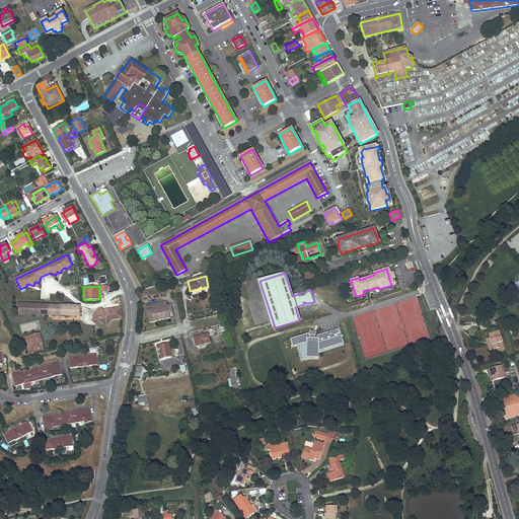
[(170,318),(169,313),(171,312),(170,310),(172,309),(171,305),(167,305),(166,301),(161,303),(162,306),(152,309),(147,310),(150,322),(170,318)]
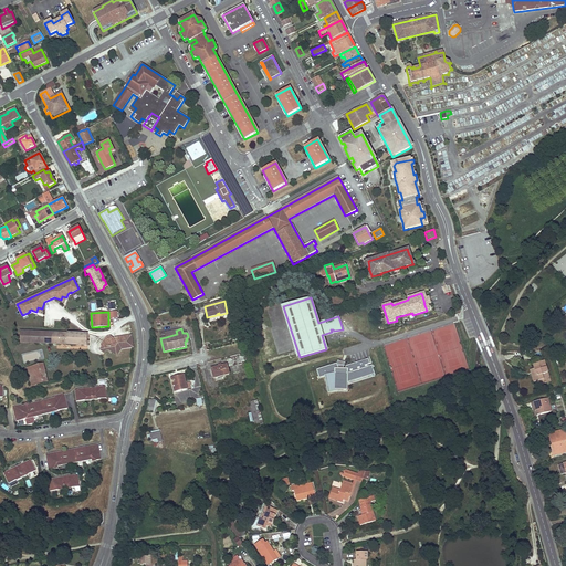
[(29,332),(29,343),(87,346),(87,335),(29,332)]
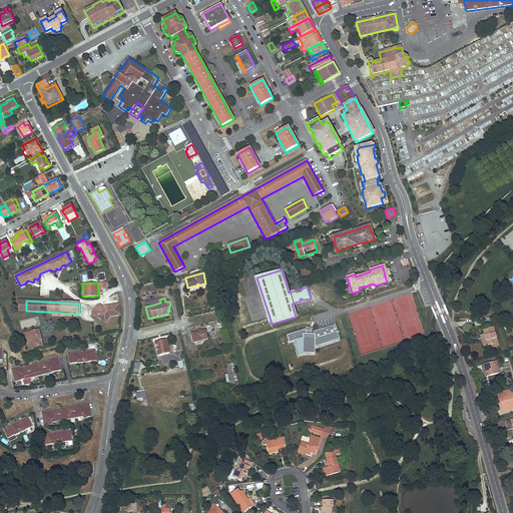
[(93,313),(97,316),(102,320),(104,317),(108,320),(110,317),(120,316),(119,305),(110,306),(110,308),(108,308),(108,306),(104,307),(103,308),(99,305),(97,305),(92,312),(93,313)]
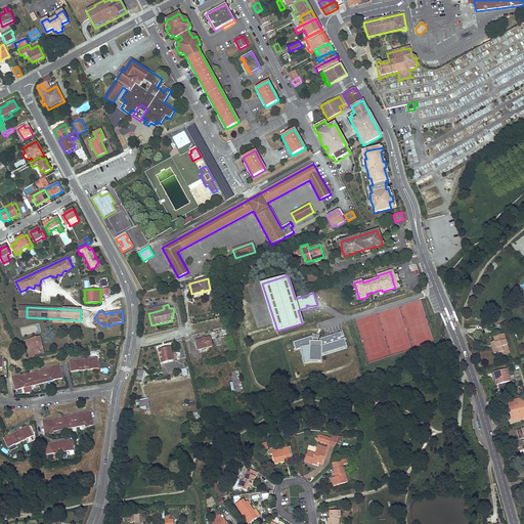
[(228,335),(227,328),(210,332),(212,339),(228,335)]
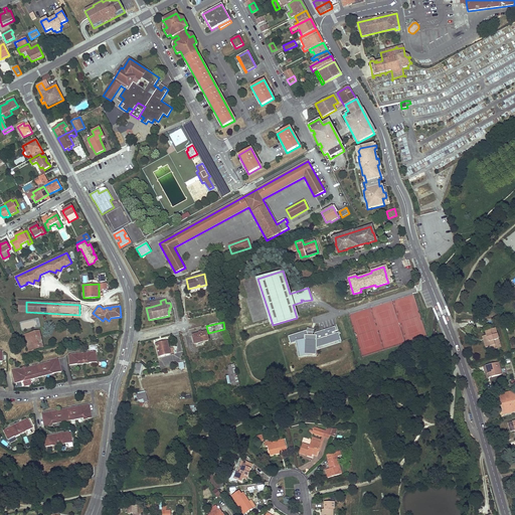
[(315,334),(313,334),(314,329),(308,327),(307,330),(289,336),(291,343),(296,341),(299,357),(303,357),(317,356),(316,349),(342,341),(339,332),(336,333),(335,331),(337,331),(335,326),(315,332),(315,334)]
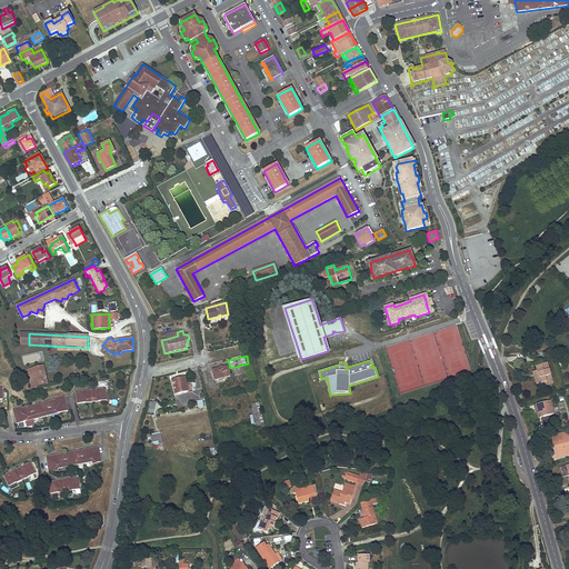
[(553,383),(547,362),(537,366),(538,371),(539,376),(535,377),(537,385),(542,382),(547,381),(548,386),(553,383)]
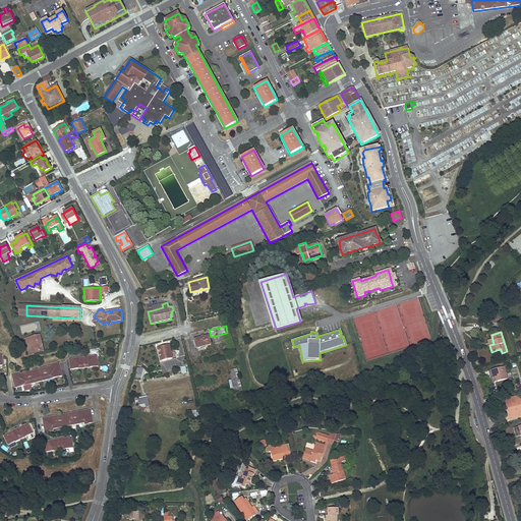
[(40,335),(24,339),(29,355),(44,352),(40,335)]
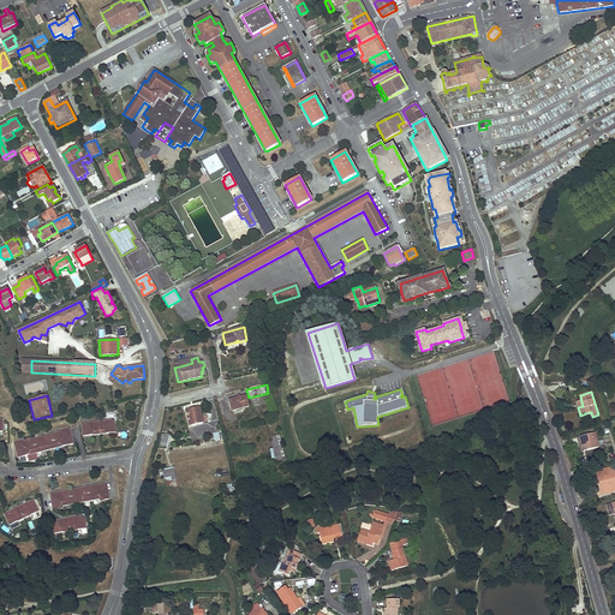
[(232,411),(249,406),(246,396),(240,398),(238,398),(230,400),(232,411)]
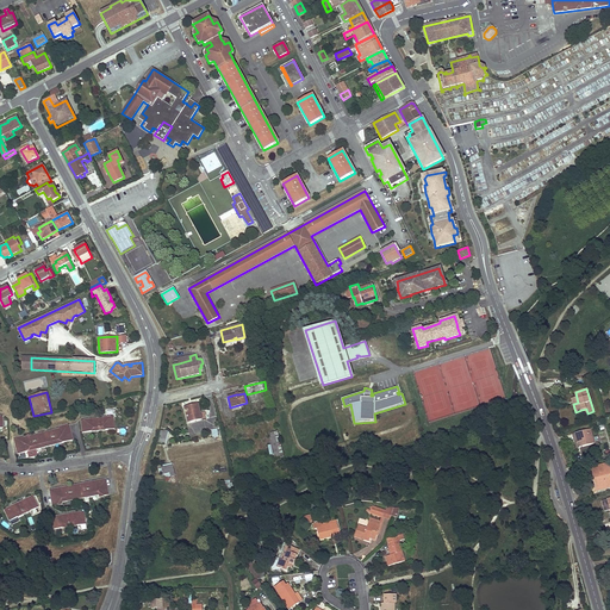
[(200,414),(198,404),(185,408),(188,423),(206,418),(204,412),(200,414)]
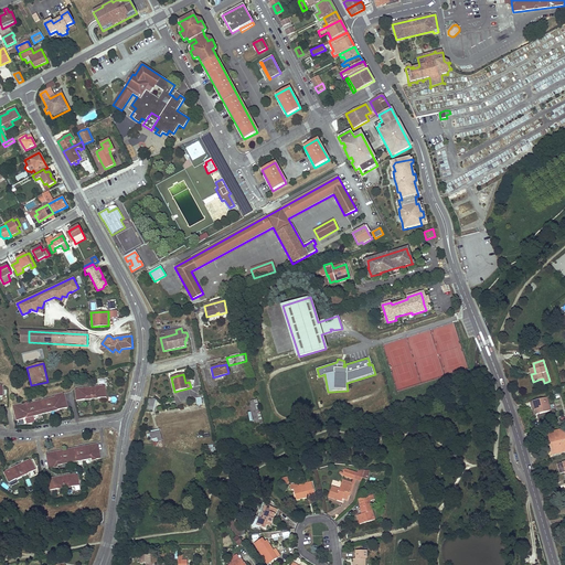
[(105,386),(75,390),(77,401),(106,397),(105,386)]
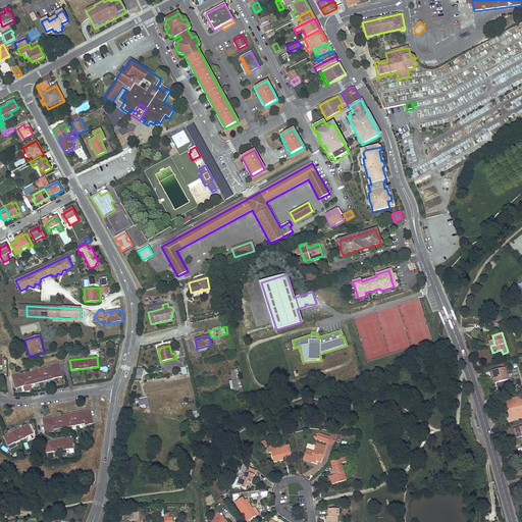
[(20,373),(12,375),(15,388),(62,377),(59,363),(51,365),(51,367),(20,374),(20,373)]
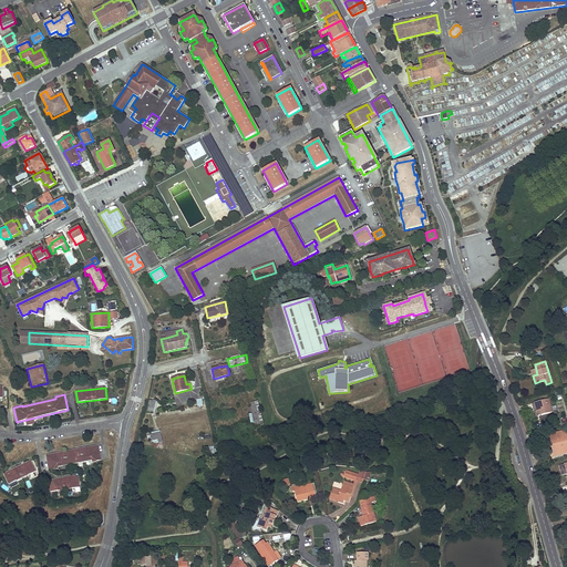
[(552,412),(548,399),(537,402),(533,403),(534,409),(538,408),(539,411),(537,411),(539,415),(552,412)]
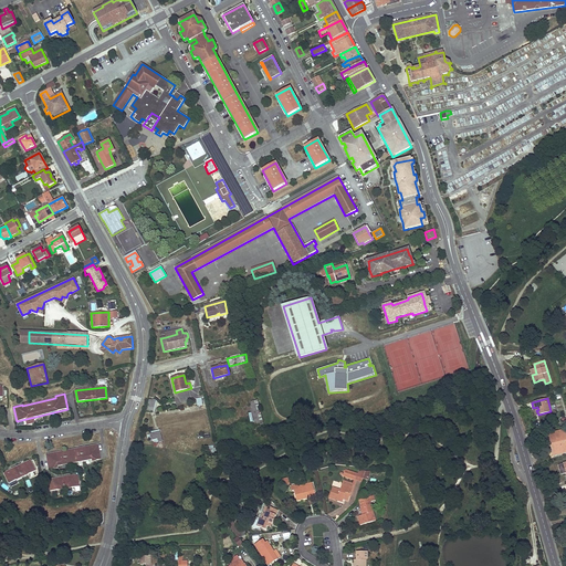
[(263,420),(258,400),(251,401),(250,407),(251,413),(253,422),(263,420)]
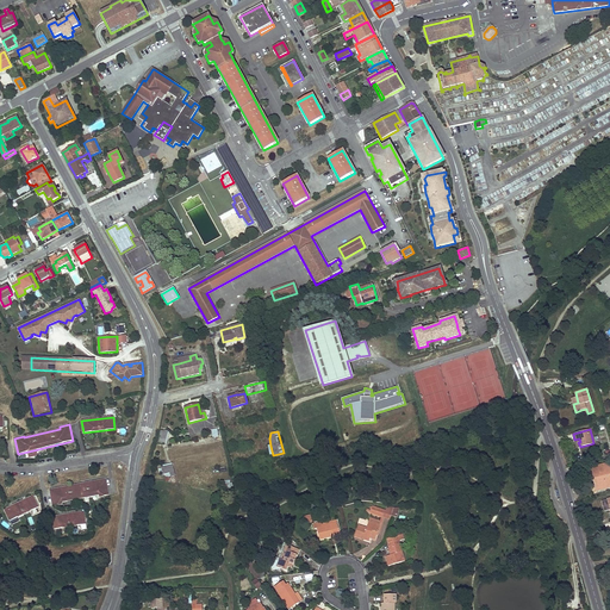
[(268,468),(266,456),(257,458),(260,471),(268,468)]
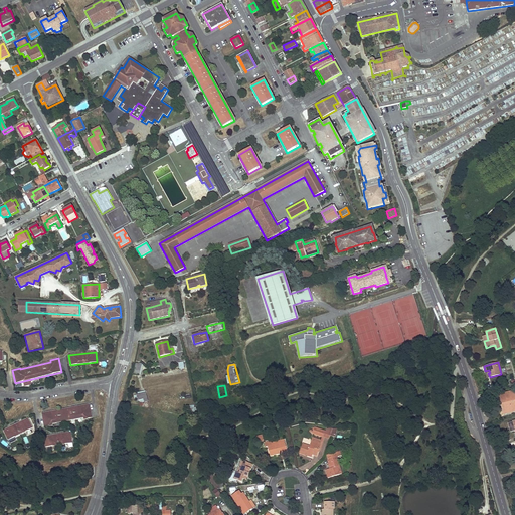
[(514,410),(514,398),(513,391),(499,395),(501,403),(503,403),(505,413),(514,410)]
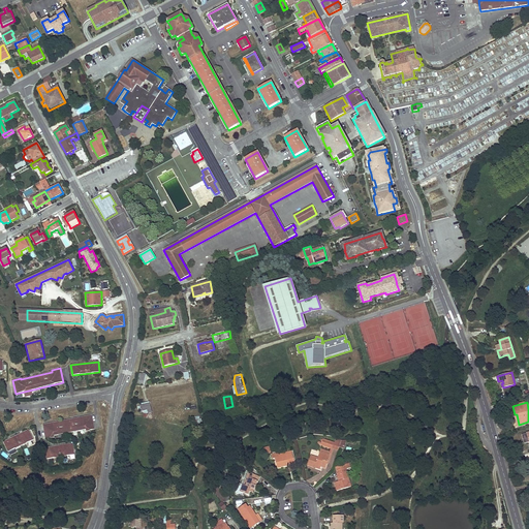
[(152,412),(149,403),(141,406),(142,411),(148,410),(149,413),(152,412)]
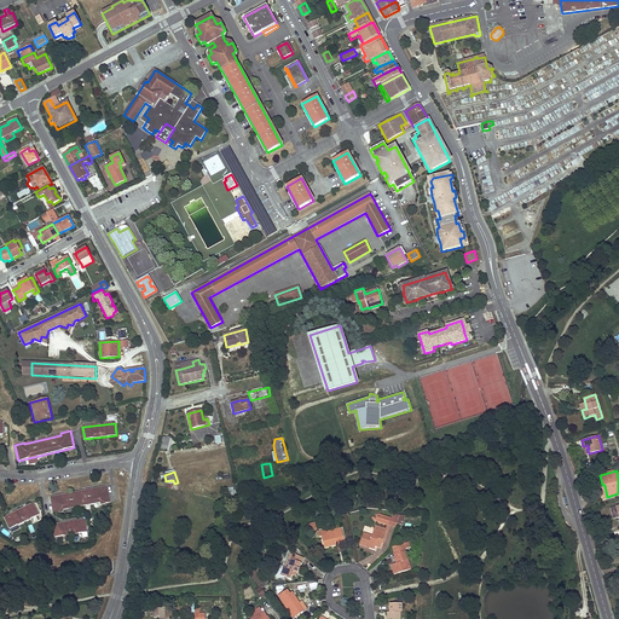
[(55,514),(64,512),(63,510),(100,503),(100,504),(110,503),(108,486),(51,497),(55,514)]
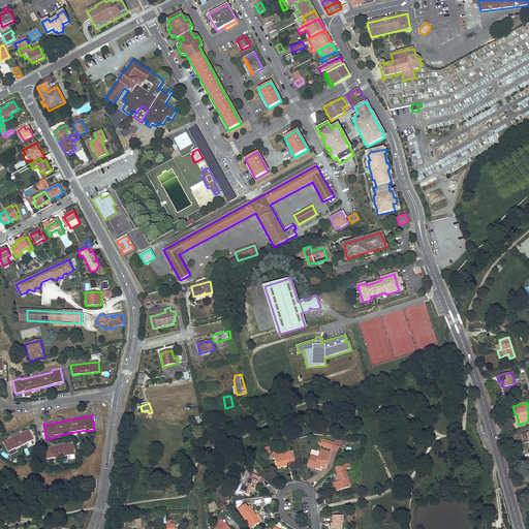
[(3,442),(8,452),(33,440),(29,430),(3,442)]
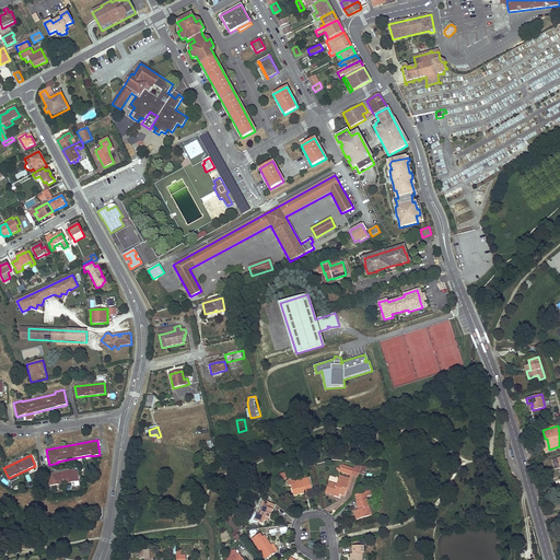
[(359,474),(361,466),(356,464),(354,469),(341,466),(340,469),(340,470),(340,471),(350,475),(352,476),(358,477),(359,474)]
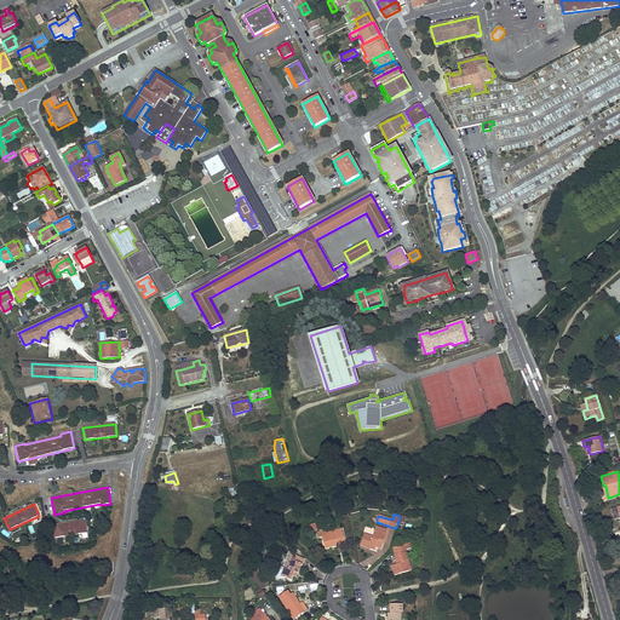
[(85,521),(53,526),(55,538),(87,533),(85,521)]
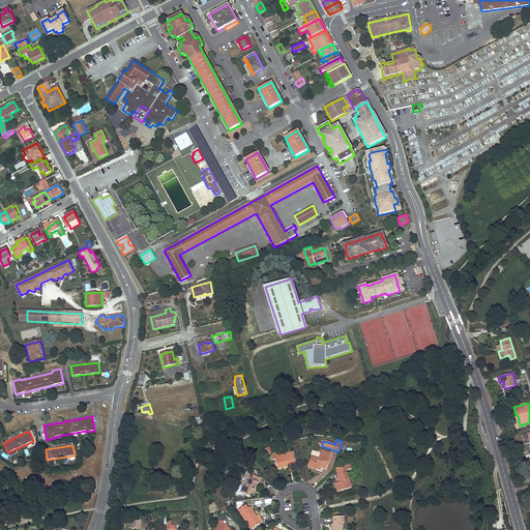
[(328,463),(330,457),(329,457),(330,453),(330,452),(322,450),(321,453),(320,453),(319,459),(312,457),(308,466),(316,469),(317,466),(321,468),(326,469),(328,463)]
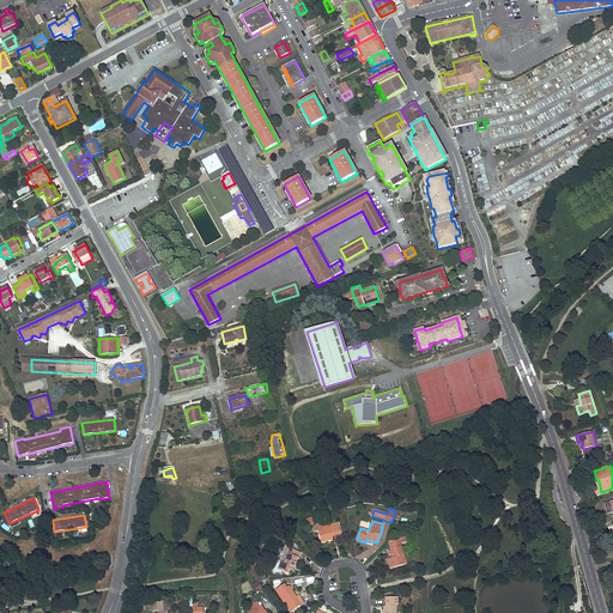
[(334,536),(341,535),(339,526),(325,529),(325,527),(323,525),(315,527),(316,532),(319,532),(321,542),(334,540),(334,536)]
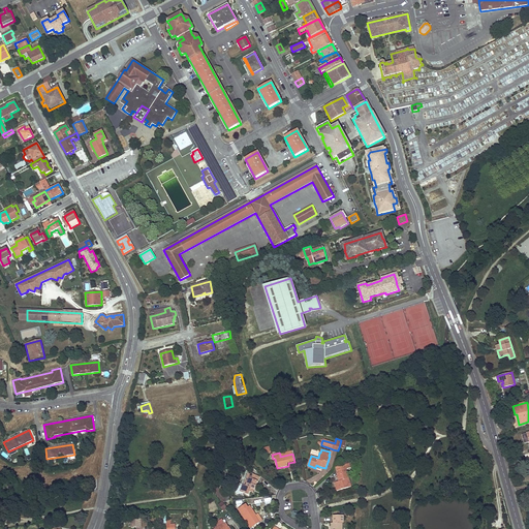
[(351,487),(346,469),(350,468),(348,464),(336,467),(338,471),(337,472),(340,481),(335,483),(337,491),(351,487)]
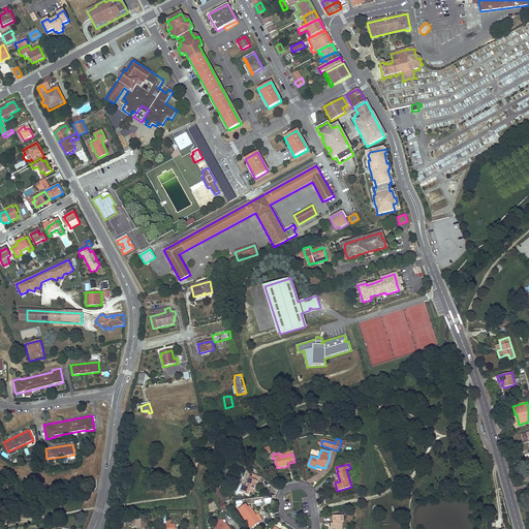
[(246,486),(251,473),(251,472),(247,471),(242,485),(246,486)]
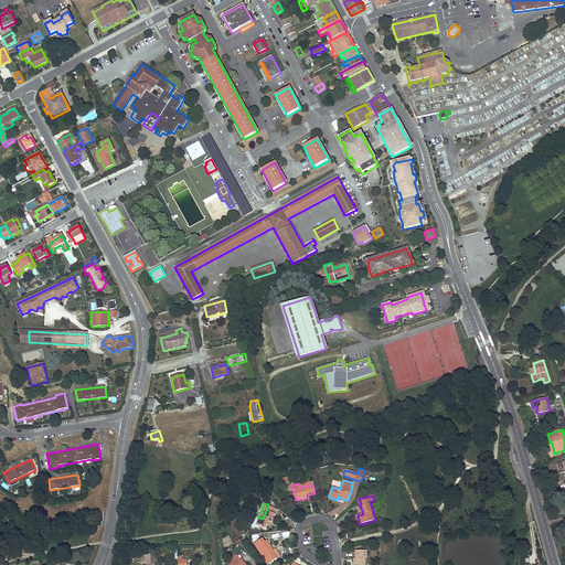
[(267,524),(268,522),(272,523),(277,510),(268,505),(263,519),(258,518),(256,516),(255,518),(252,525),(252,528),(258,530),(259,526),(265,529),(267,524)]
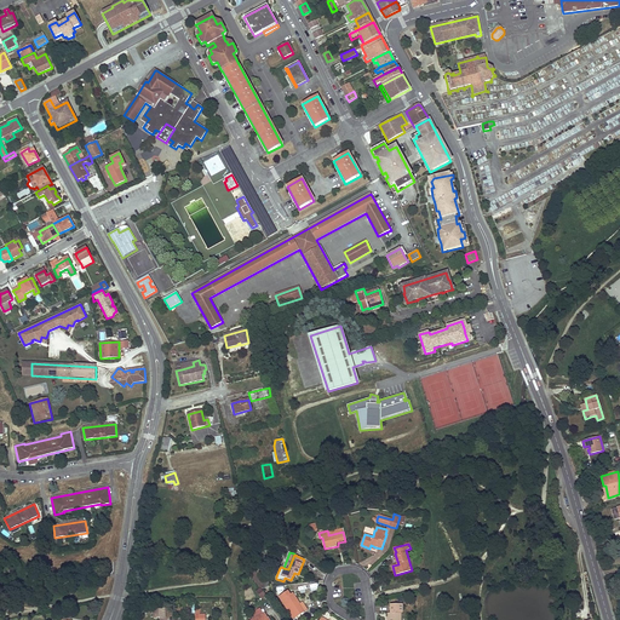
[(264,584),(254,570),(251,577),(260,589),(264,584)]
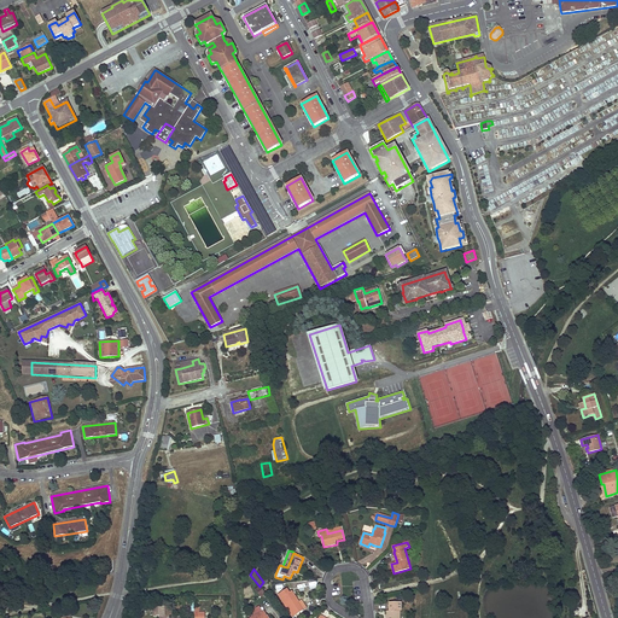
[(287,589),(278,595),(292,617),(307,608),(302,600),(299,601),(292,592),(290,593),(287,589)]
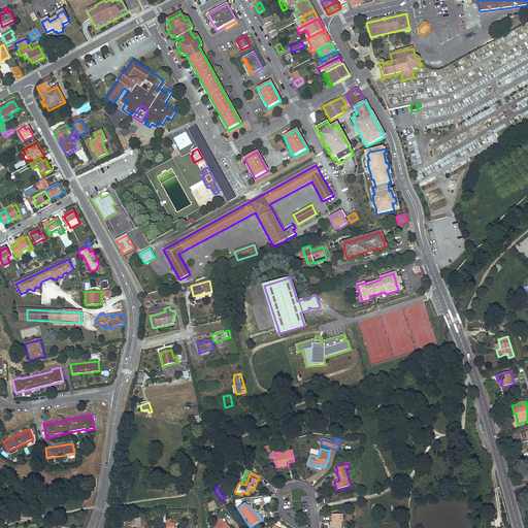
[(341,527),(341,522),(342,522),(342,515),(333,515),(332,522),(330,522),(330,527),(341,527)]
